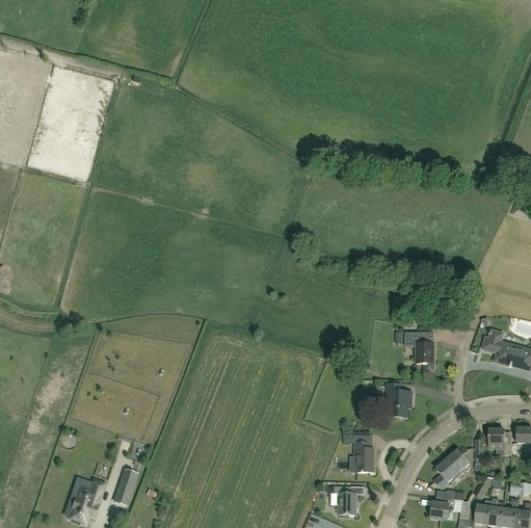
[(315,254),(325,254),(325,239),(315,239),(315,254)]
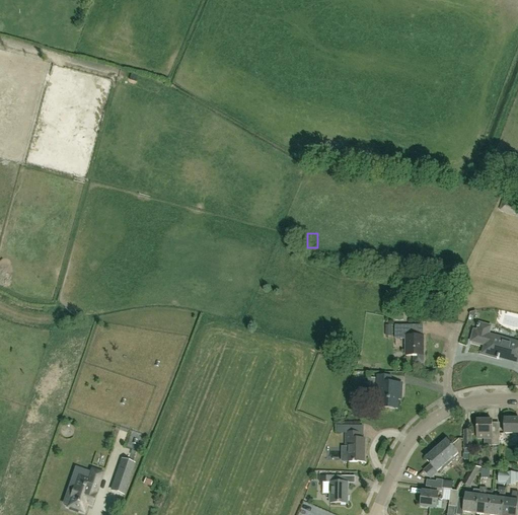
[(472,329),(469,338),(484,342),(481,351),(498,356),(498,354),(517,359),(517,339),(488,330),(490,322),(479,319),(478,319),(478,320),(477,320),(476,323),(477,323),(476,327),(475,330),(472,329)]
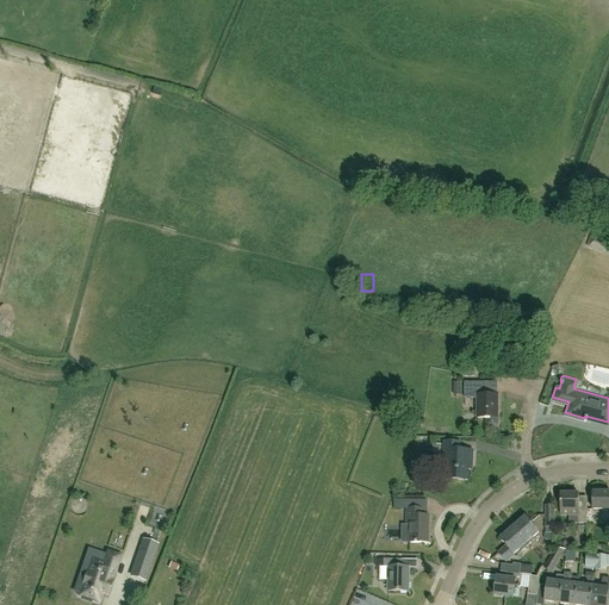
[(496,420),(496,413),(496,390),(484,390),(484,379),(465,379),(464,394),(476,394),(476,413),(485,413),(485,420),(486,422),(489,423),(492,423),(495,422),(496,420)]
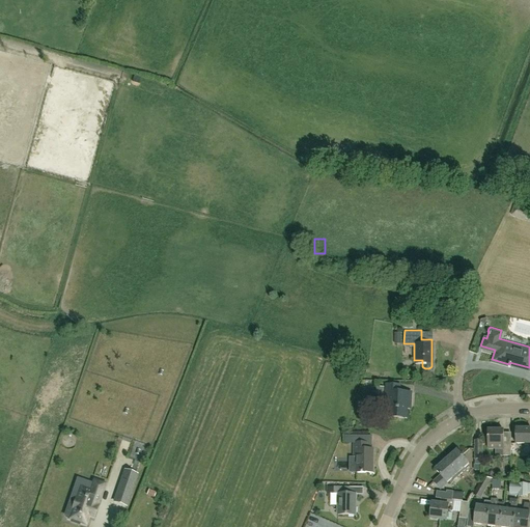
[(410,400),(411,389),(398,389),(399,382),(386,381),(385,394),(388,394),(387,414),(407,415),(407,400),(410,400)]
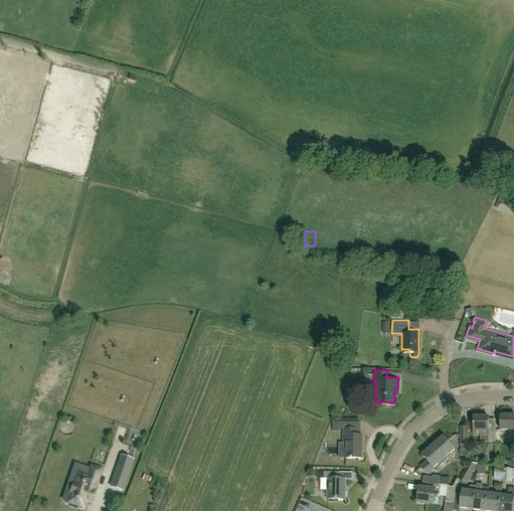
[(513,440),(513,412),(500,412),(500,426),(500,428),(508,428),(508,436),(513,436),(513,440)]
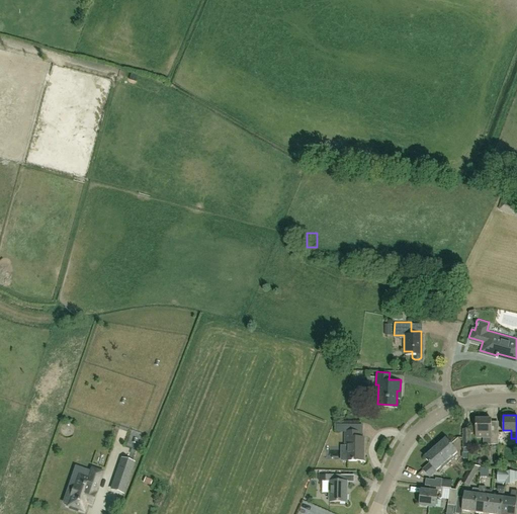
[(483,441),(490,442),(497,442),(497,430),(490,430),(491,417),(487,417),(476,416),(476,435),(484,435),(483,441)]
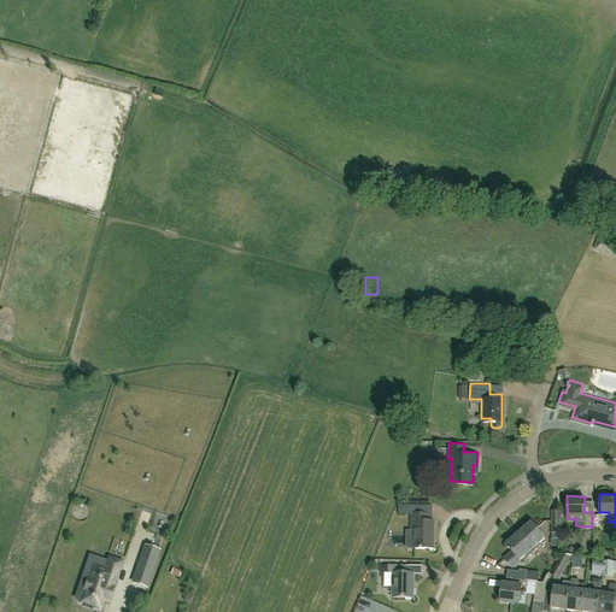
[(432,546),(433,517),(427,517),(427,510),(410,510),(410,527),(414,527),(414,546),(432,546)]
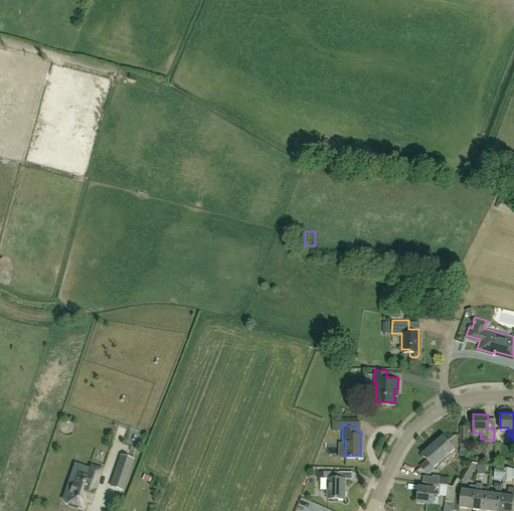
[(442,434),(432,443),(445,458),(450,453),(449,452),(454,447),(442,434)]
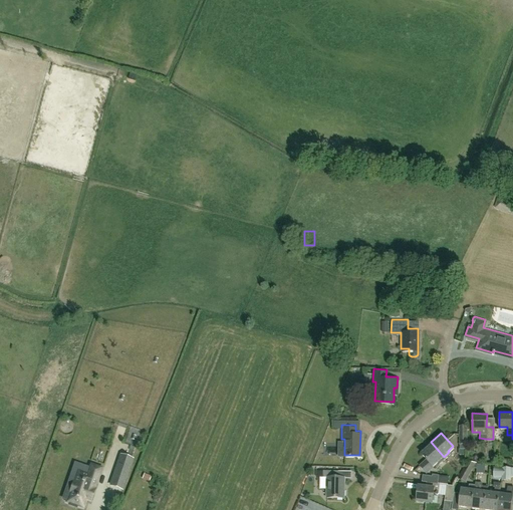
[(444,457),(431,442),(420,452),(426,458),(419,464),(425,471),(436,461),(438,462),(444,457)]
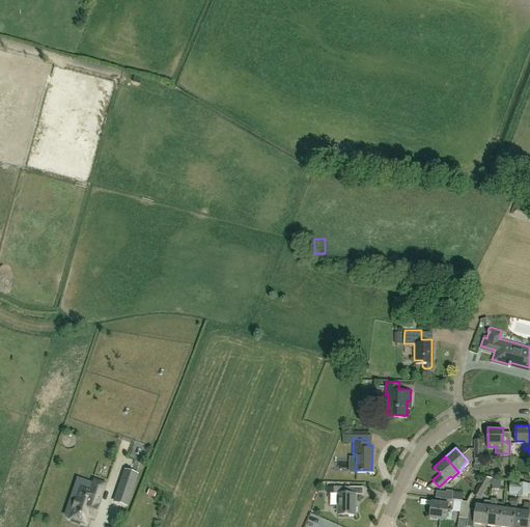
[(124,467),(117,486),(129,490),(135,471),(124,467)]
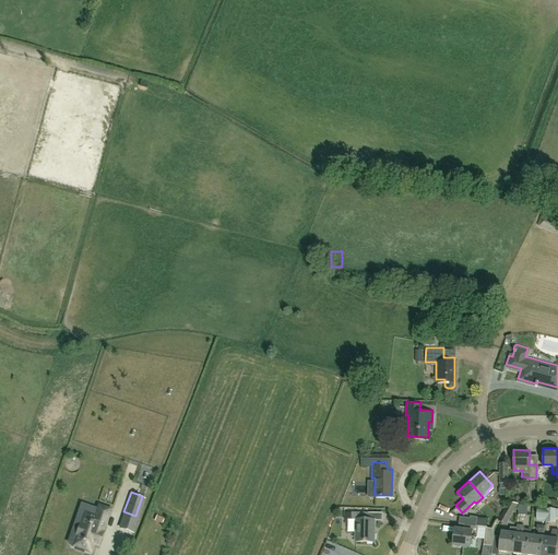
[(514,506),(518,506),(518,502),(518,499),(508,499),(497,517),(505,521),(514,506)]
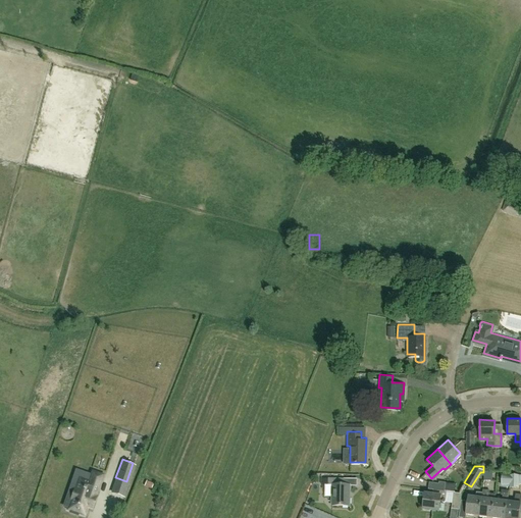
[(66,491),(63,503),(67,504),(67,506),(69,507),(68,509),(76,512),(77,510),(83,512),(86,503),(88,503),(89,498),(93,499),(102,472),(91,468),(88,477),(77,474),(71,493),(66,491)]
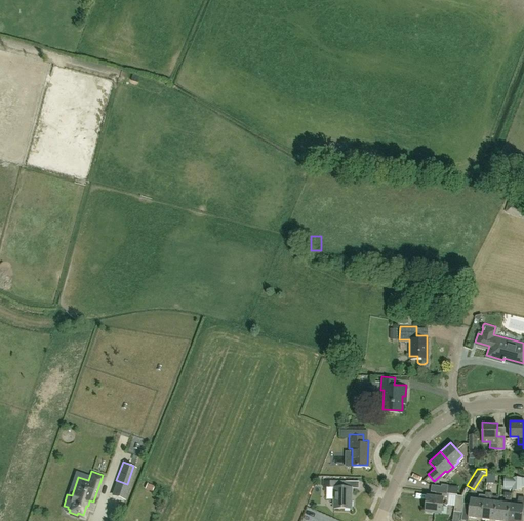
[(486,475),(486,480),(491,480),(494,480),(494,471),(486,471),(486,475)]
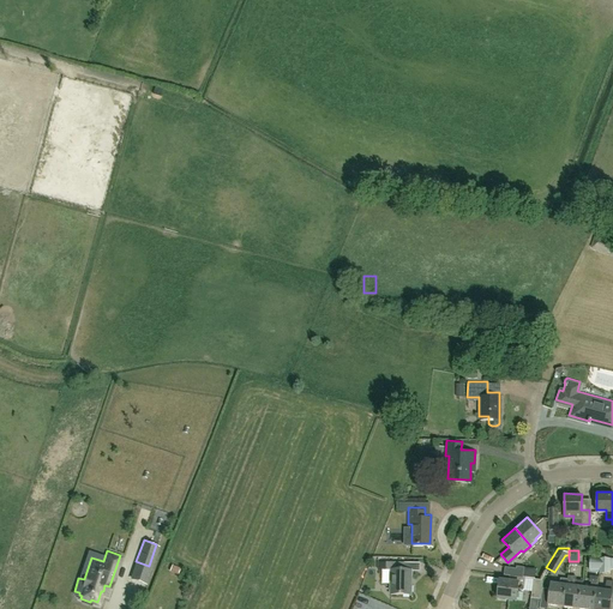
[(589,567),(599,567),(600,567),(600,555),(589,554),(589,561),(589,567)]
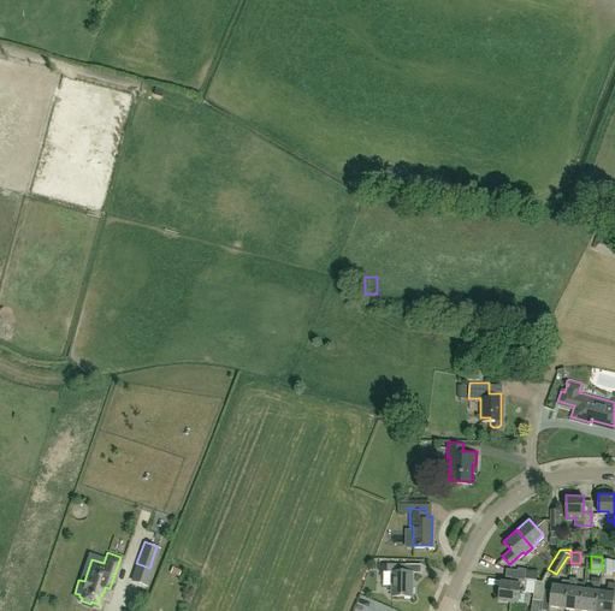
[(611,557),(602,557),(602,569),(601,569),(601,571),(611,573),(611,557)]
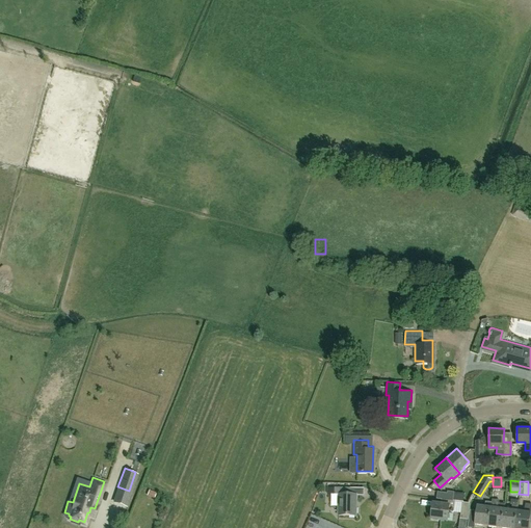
[(326,491),(334,491),(338,491),(337,511),(354,512),(355,491),(349,491),(349,484),(326,484),(326,491)]
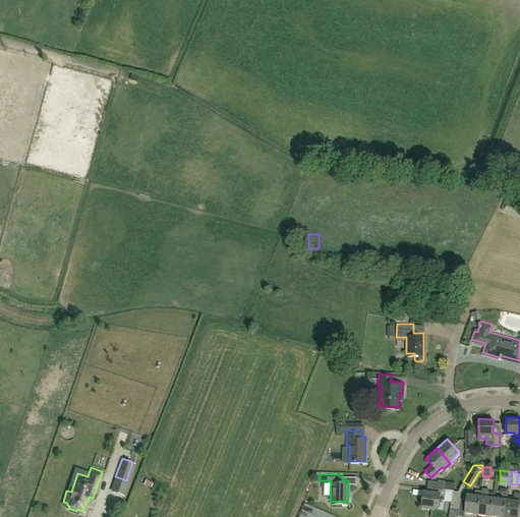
[(427,478),(426,485),(438,486),(443,487),(444,478),(437,478),(437,480),(427,478)]
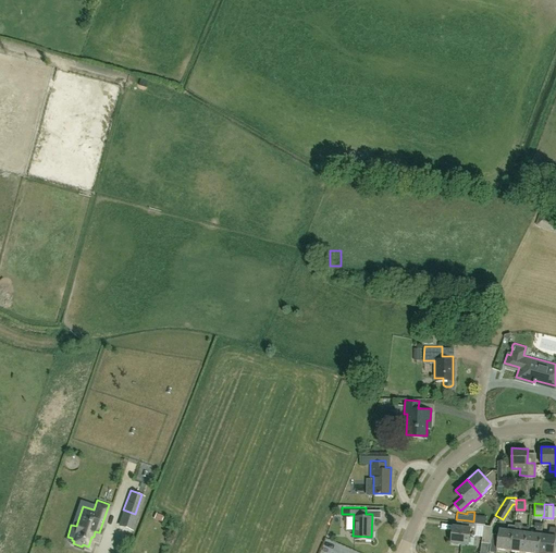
[(527,530),(524,550),(538,552),(539,552),(541,532),(542,520),(534,519),(533,525),(535,525),(534,531),(527,530)]
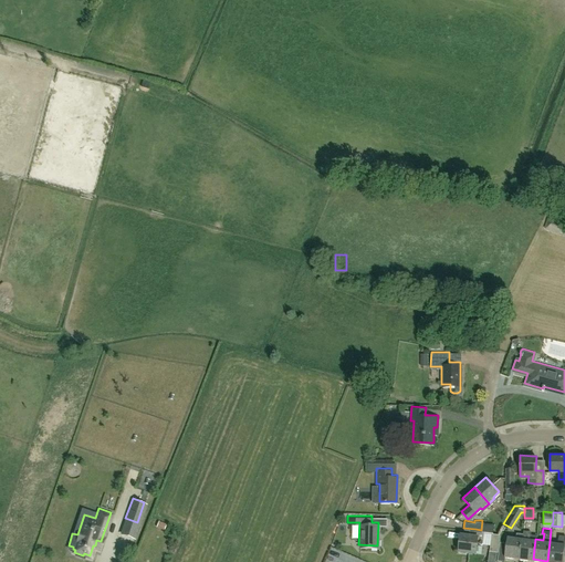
[(475,542),(482,543),(483,530),(481,530),(475,529),(475,534),(459,532),(458,549),(474,551),(475,542)]
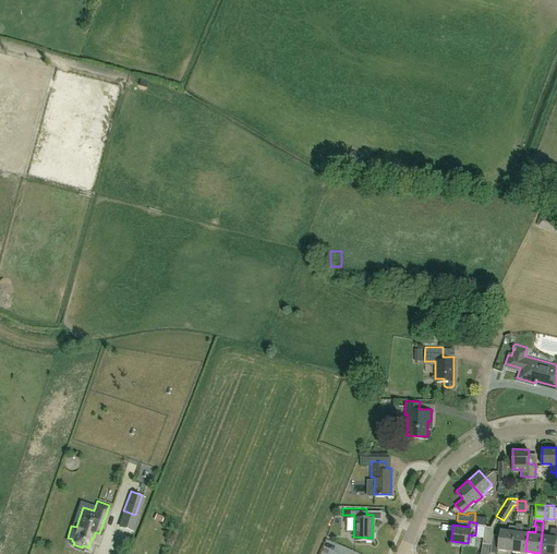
[(492,531),(491,542),(497,543),(497,548),(511,550),(515,529),(516,524),(508,522),(508,528),(499,527),(499,532),(492,531)]
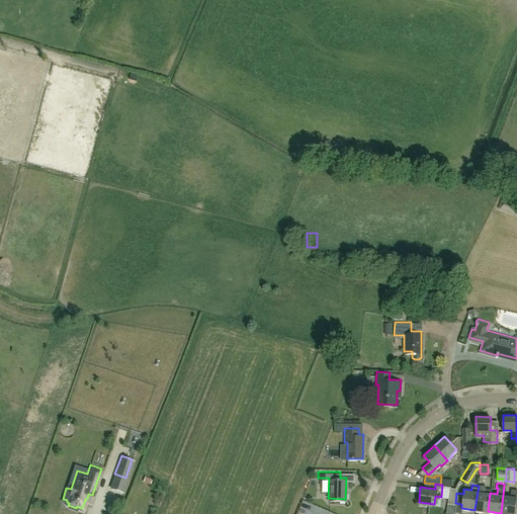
[(454,502),(456,487),(449,486),(447,501),(454,502)]
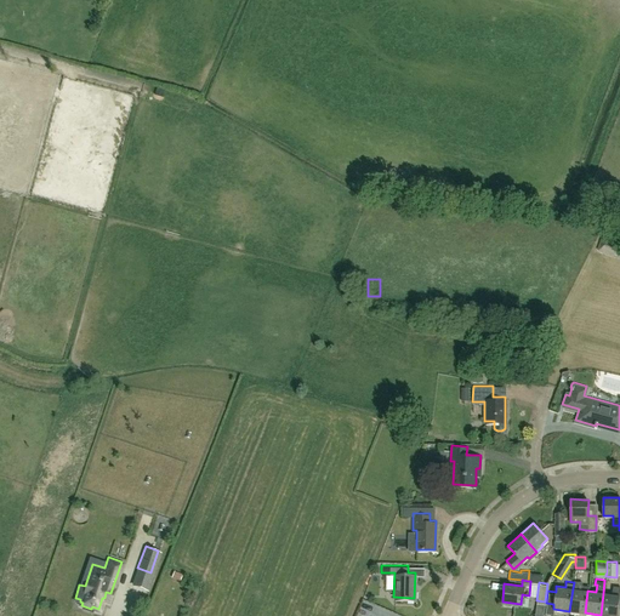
[(573,588),(569,611),(585,612),(587,591),(589,583),(581,582),(580,589),(573,588)]
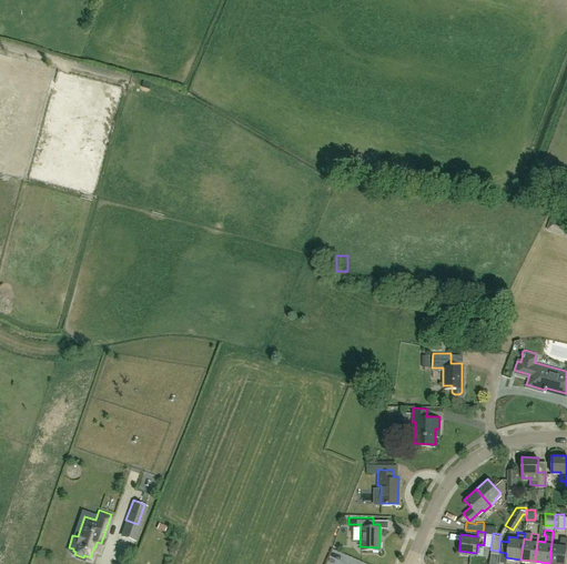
[(548,563),(557,563),(558,563),(563,563),(566,544),(566,535),(560,535),(559,544),(552,543),(549,563),(548,563)]
